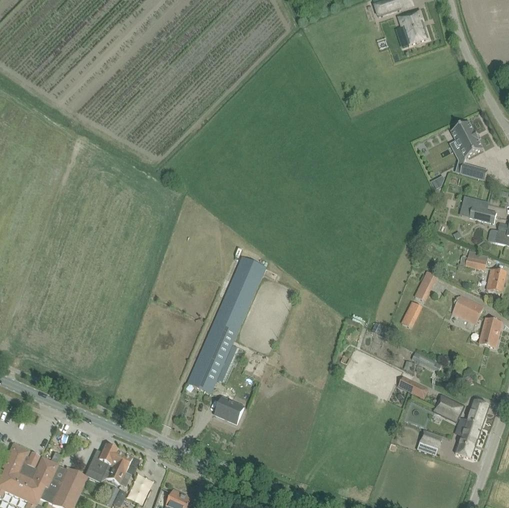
[(399,7),(396,0),(375,0),(372,1),(376,15),(399,7)]
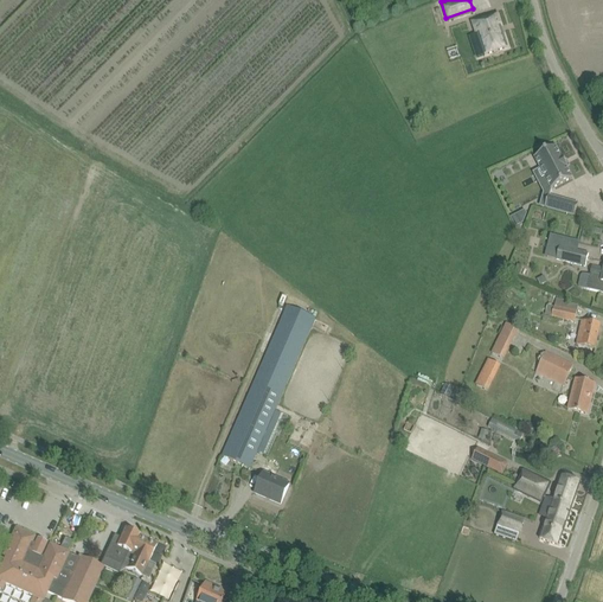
[(505,43),(496,21),(498,20),(494,10),(469,18),(473,30),(474,29),(481,51),(505,43)]
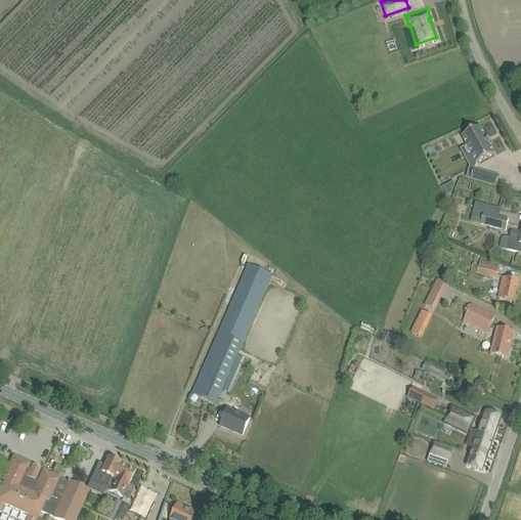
[(491,149),(486,139),(487,139),(483,132),(482,132),(477,123),(459,132),(464,142),(466,141),(470,148),(468,149),(473,160),(491,149)]
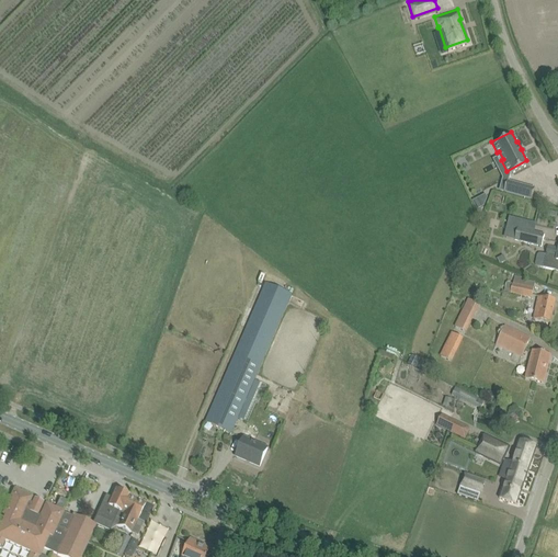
[(528,195),(532,185),(504,178),(501,188),(528,195)]
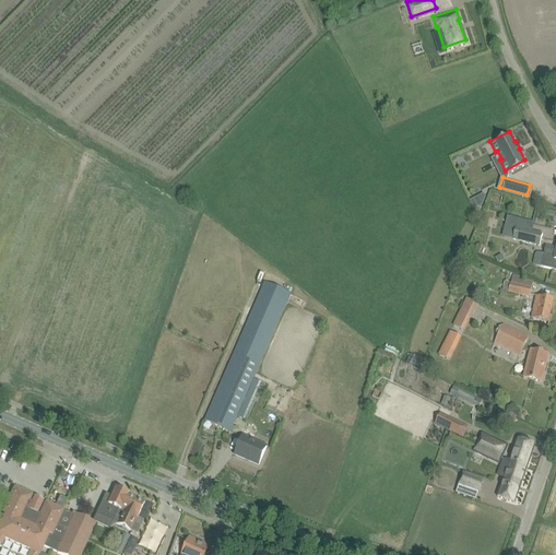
[(530,200),(520,201),(521,211),(525,210),(525,208),(531,208),(530,200)]
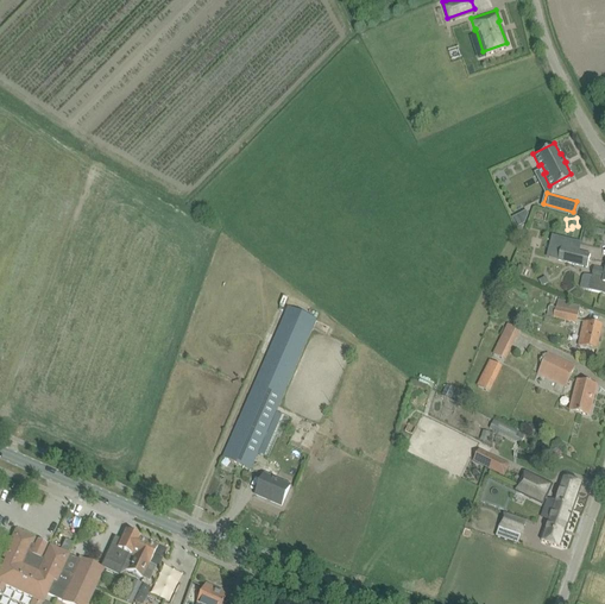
[(555,255),(584,262),(587,250),(568,245),(569,238),(548,232),(547,239),(550,240),(547,252),(555,255)]
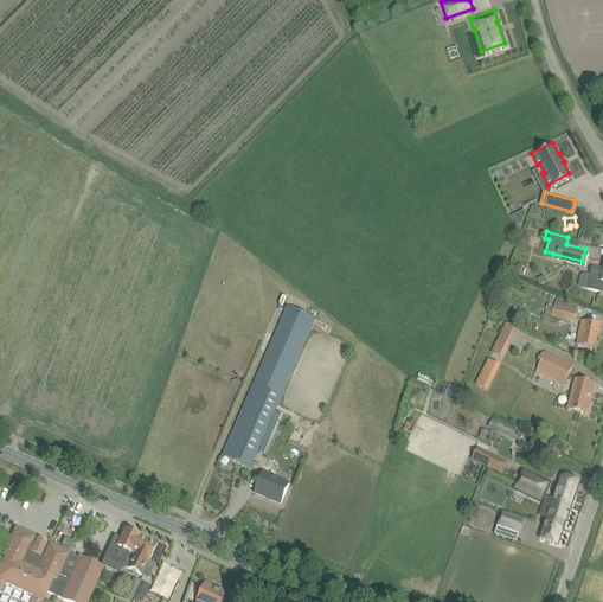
[(601,266),(589,262),(584,286),(602,289),(602,257),(602,258),(601,266)]
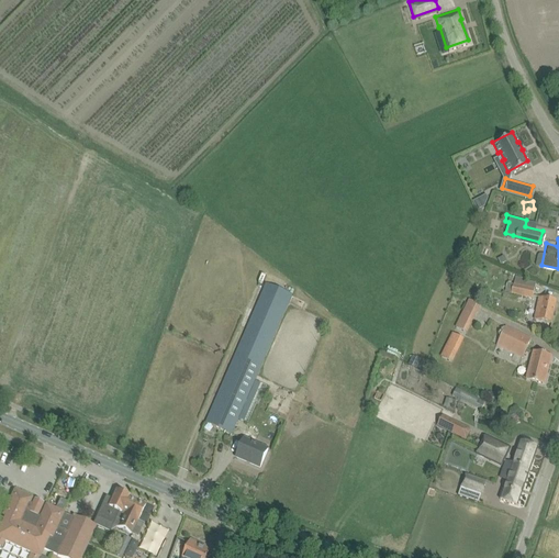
[(512,272),(509,290),(529,294),(532,285),(533,278),(523,276),(523,275),(512,272)]
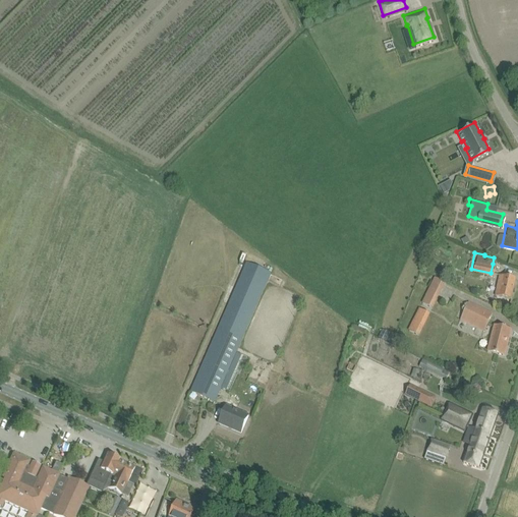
[(192,379),(188,388),(212,398),(216,389),(218,384),(229,358),(233,349),(260,288),(268,269),(244,259),(236,278),(192,379)]
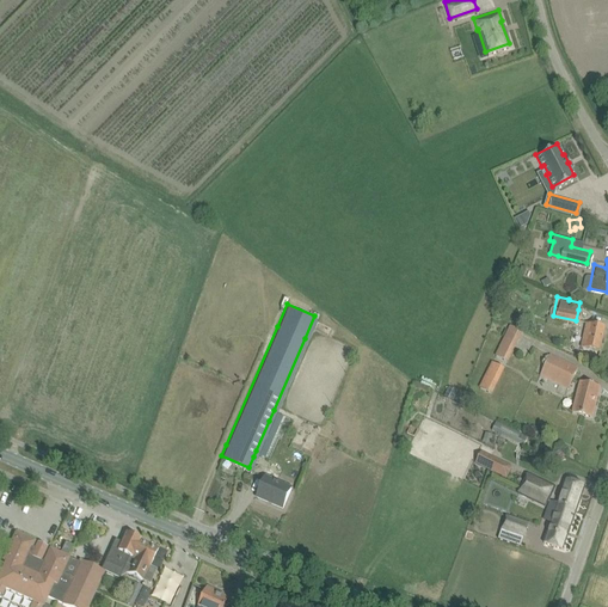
[(578,343),(596,347),(602,323),(583,318),(578,343)]
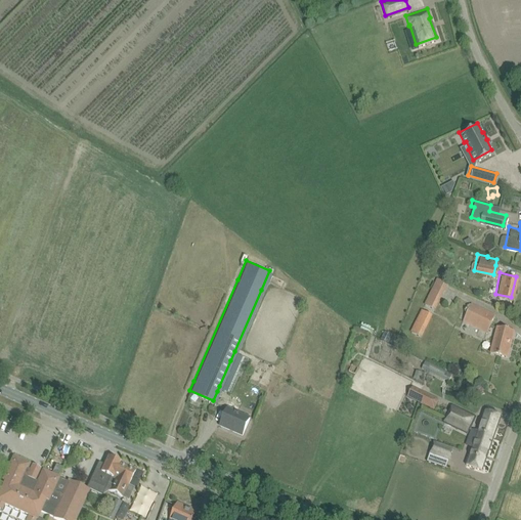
[(422,301),(432,305),(441,288),(444,280),(434,275),(431,283),(422,301)]
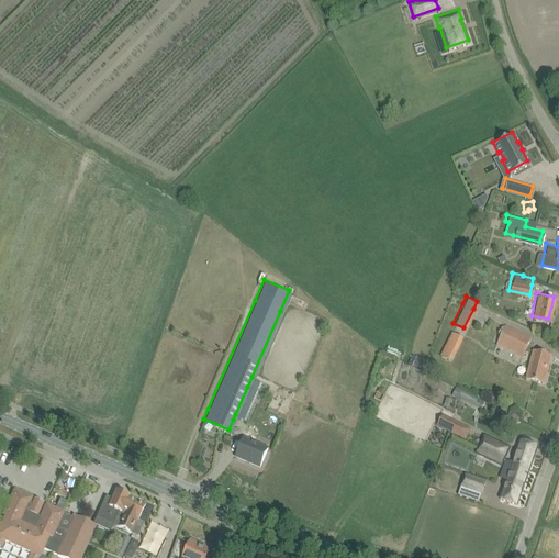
[(494,339),(521,352),(528,335),(503,323),(494,339)]
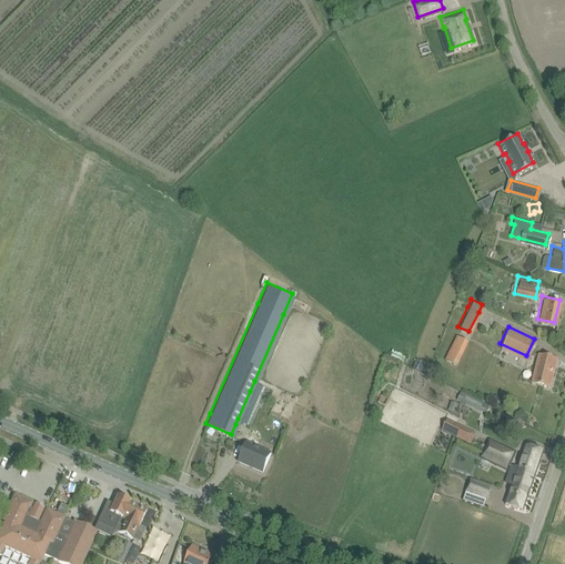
[(443,355),(454,361),(465,338),(454,332),(443,355)]
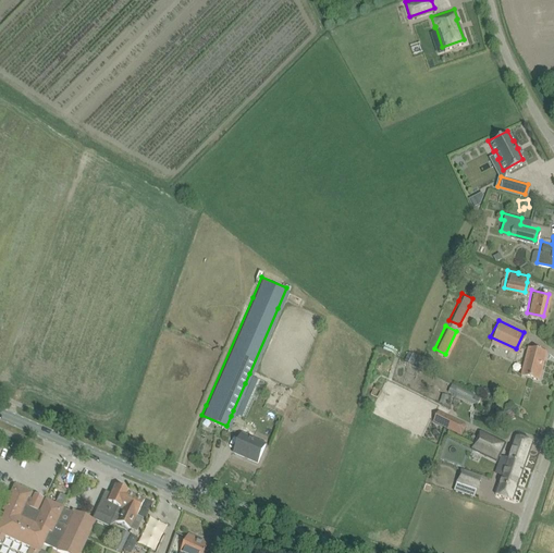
[(518,372),(527,373),(537,377),(544,349),(526,344),(518,372)]
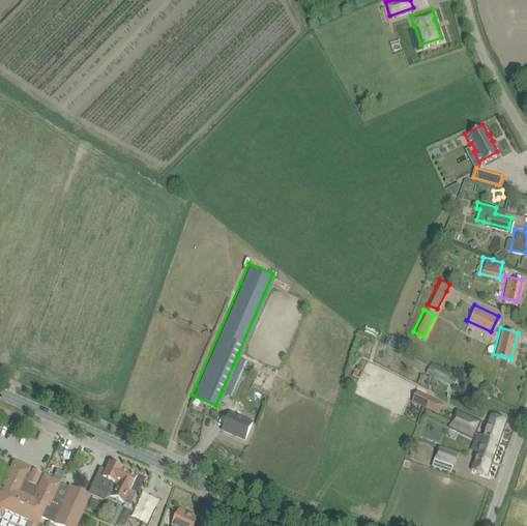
[(386,331),(383,339),(390,343),(393,334),(386,331)]
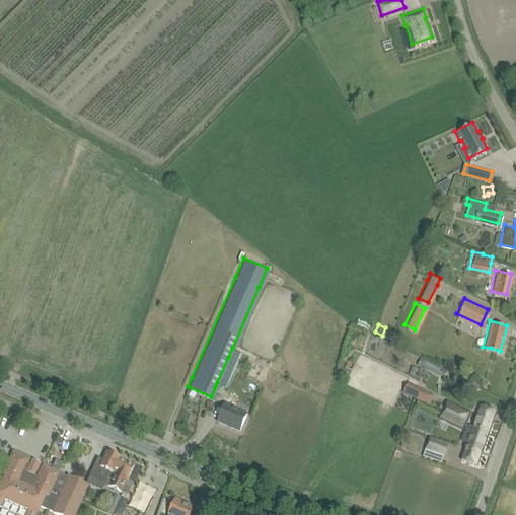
[(228,357),(217,382),(226,386),(234,368),(236,369),(243,352),(232,348),(228,357)]
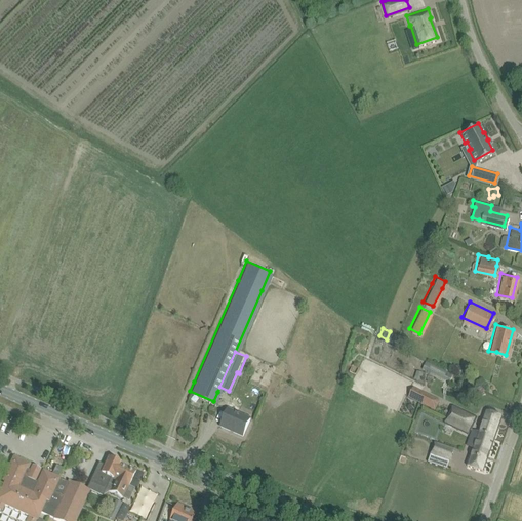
[(424,358),(419,366),(425,368),(446,378),(450,371),(429,361),(424,358)]
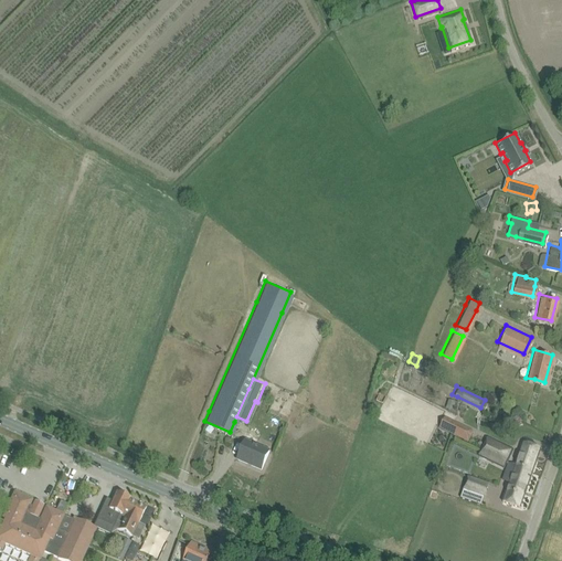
[(436,424),(465,437),(470,426),(442,413),(436,424)]
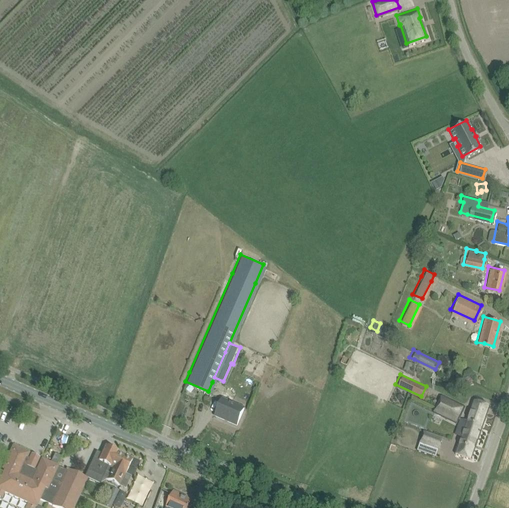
[(212,412),(234,422),(241,405),(227,399),(230,393),(222,390),(212,412)]
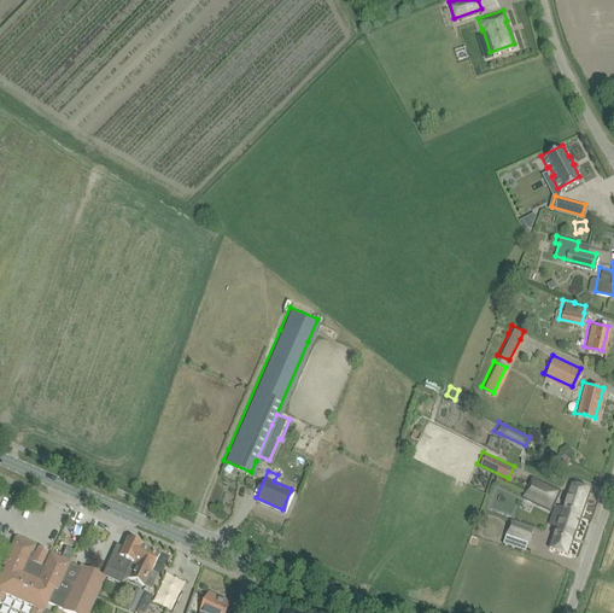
[(530,476),(521,494),(527,497),(537,502),(547,507),(553,496),(543,491),(548,484),(530,476)]
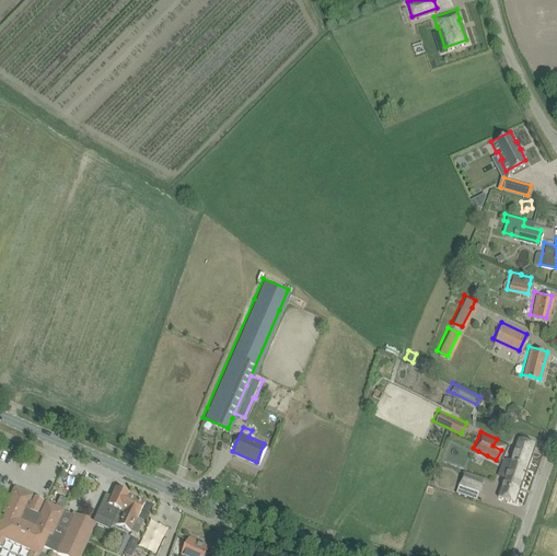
[(525,465),(533,442),(515,436),(508,459),(525,465)]
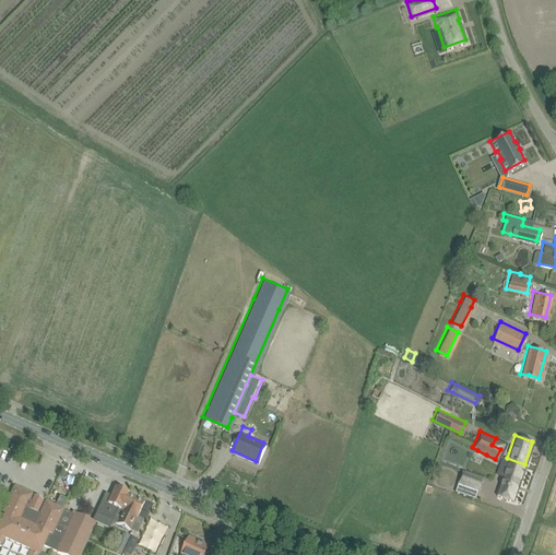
[(512,498),(522,470),(524,464),(507,458),(495,493),(512,498)]
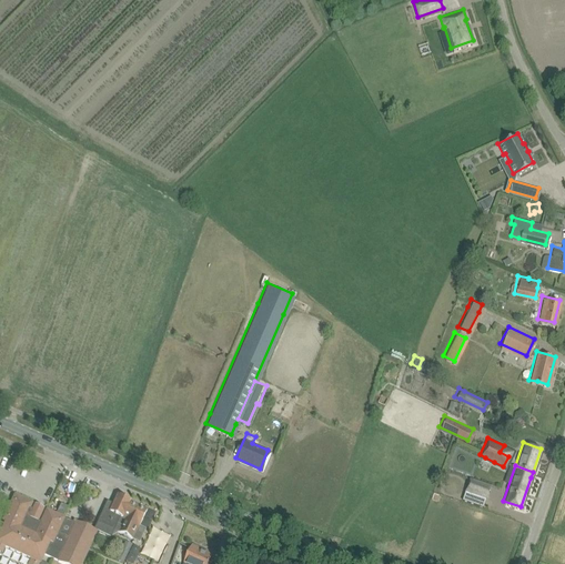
[(463,489),(460,497),(476,502),(480,494),(473,492),(477,480),(467,475),(463,489)]
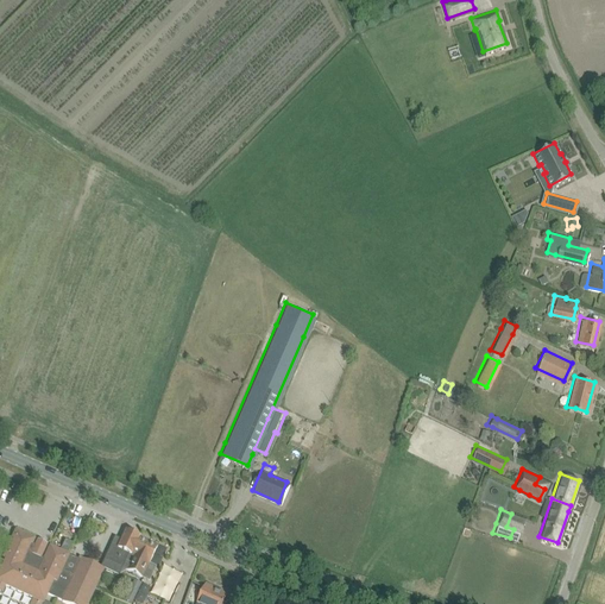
[(111,533),(101,555),(119,564),(139,573),(142,570),(144,564),(150,551),(155,540),(134,530),(123,526),(118,536),(111,533)]
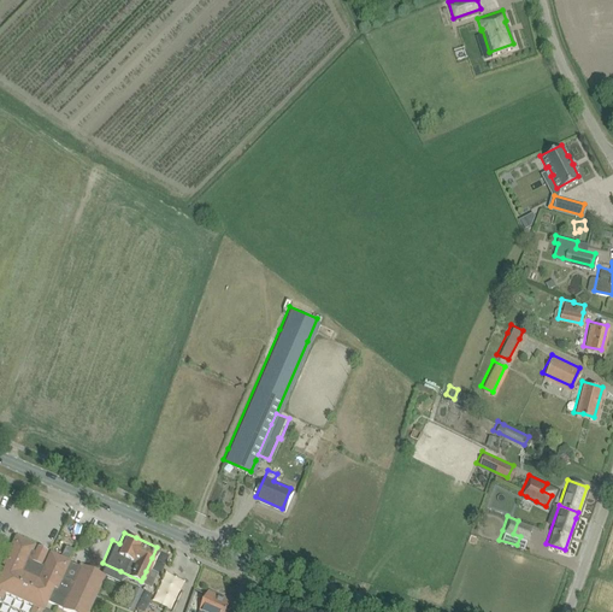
[(0,593),(1,589),(29,601),(25,608),(33,611),(36,611),(40,606),(45,598),(58,604),(74,611),(82,611),(96,582),(101,571),(99,570),(80,562),(71,578),(60,572),(68,557),(47,548),(42,559),(41,562),(37,560),(41,553),(31,549),(29,557),(25,555),(27,552),(24,551),(25,546),(29,548),(33,541),(17,534),(12,546),(5,562),(3,562),(0,566),(0,593)]
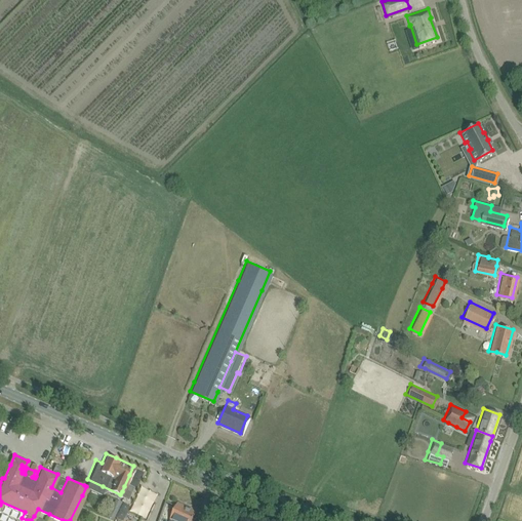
[(174,501),(167,517),(168,517),(166,520),(190,520),(191,519),(190,519),(194,510),(174,501)]
